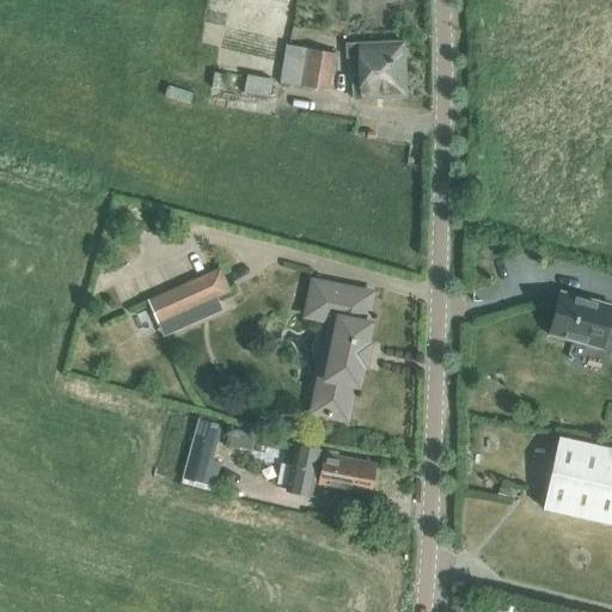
[(346,60),(359,59),(360,80),(352,80),(353,101),(407,97),(404,42),(346,46),(346,60)]
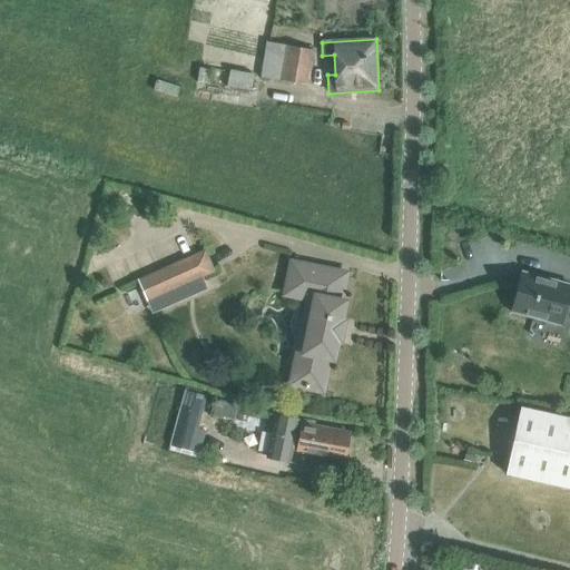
[(261,78),(307,86),(314,50),(267,43),(261,78)]
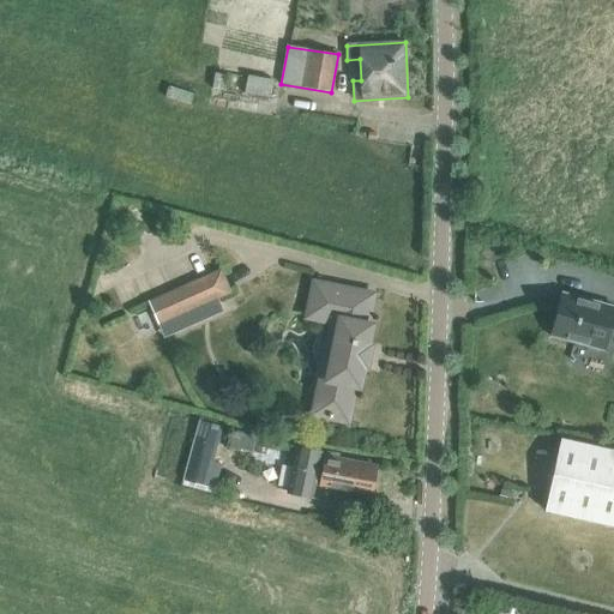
[(150,302),(158,324),(229,293),(220,271),(150,302)]
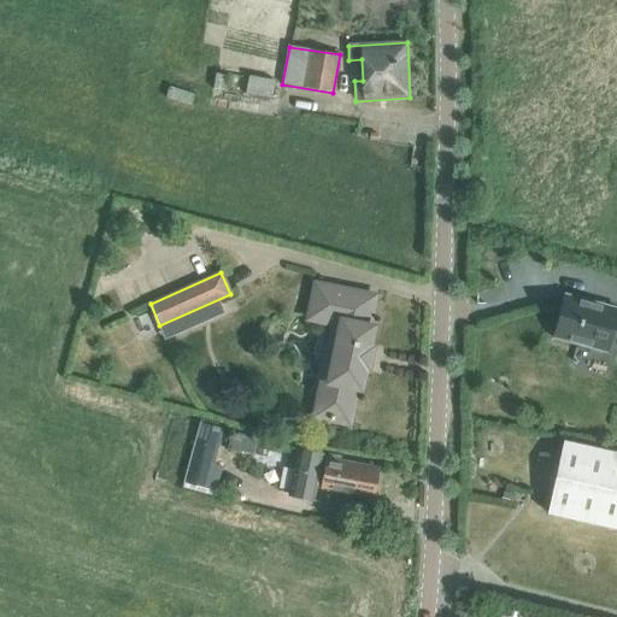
[(317,416),(348,422),(354,387),(360,388),(365,368),(368,368),(371,348),(369,348),(374,327),(368,325),(374,297),(317,286),(311,317),(329,321),(328,331),(323,334),(318,339),(317,341),(315,350),(315,354),(316,359),(317,362),(321,366),(318,380),(324,381),(317,416)]
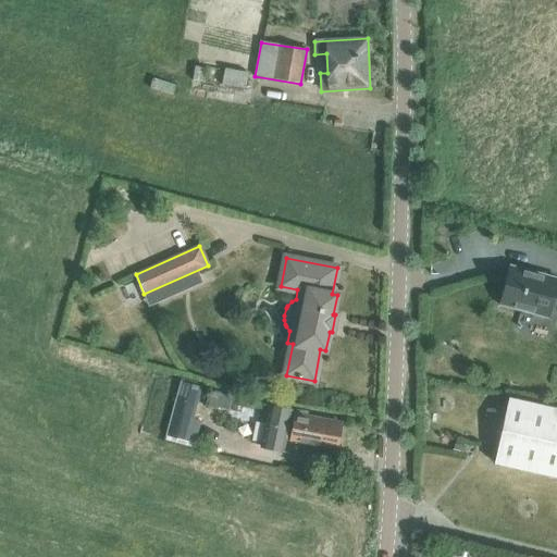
[(500,306),(546,318),(556,279),(511,267),(500,306)]
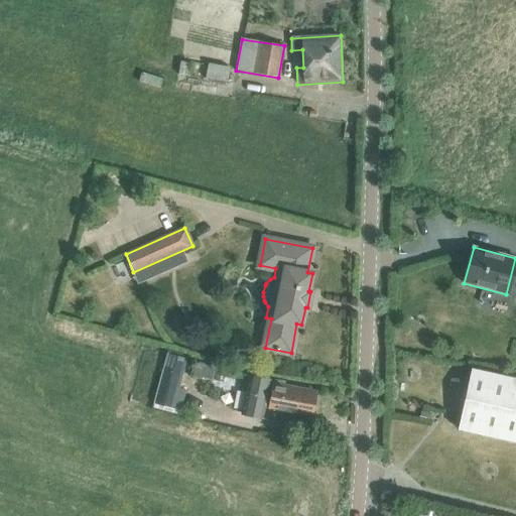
[(186,359),(166,354),(153,403),(178,410),(184,390),(178,389),(186,359)]
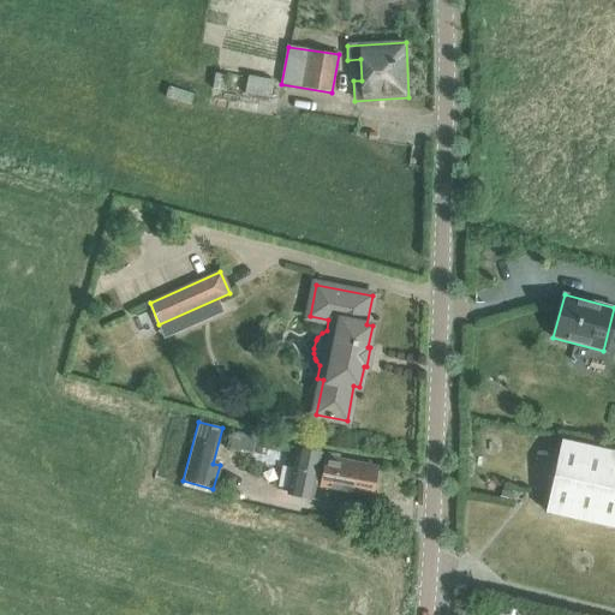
[(231,434),(227,447),(242,451),(245,437),(231,434)]
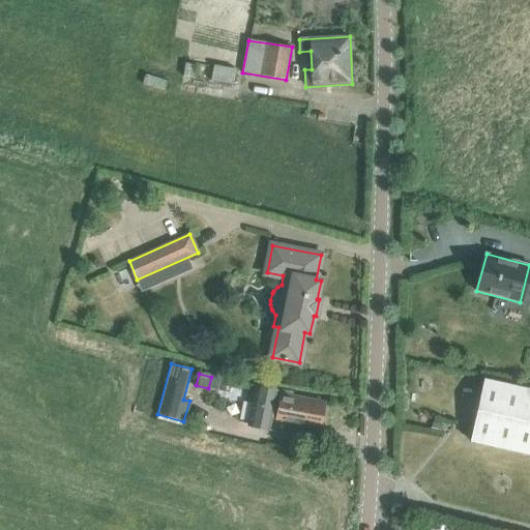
[(470,440),(529,453),(529,388),(484,379),(470,440)]
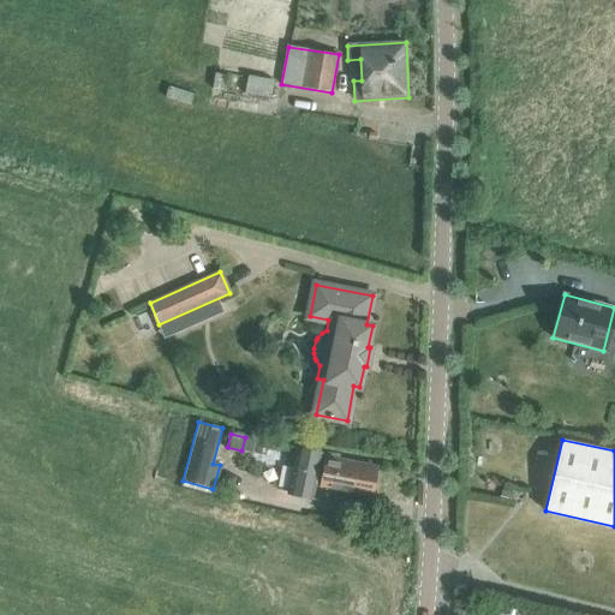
[(370,497),(376,467),(336,461),(327,459),(327,457),(299,451),(291,497),(332,505),(334,491),(370,497)]
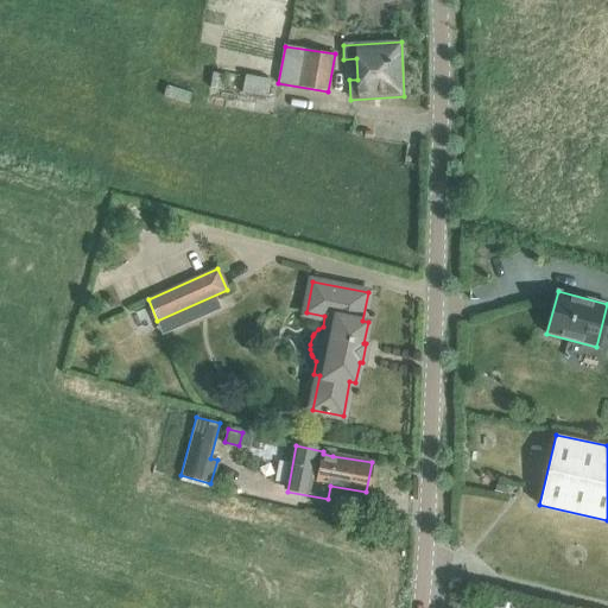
All buildings are outlined.
